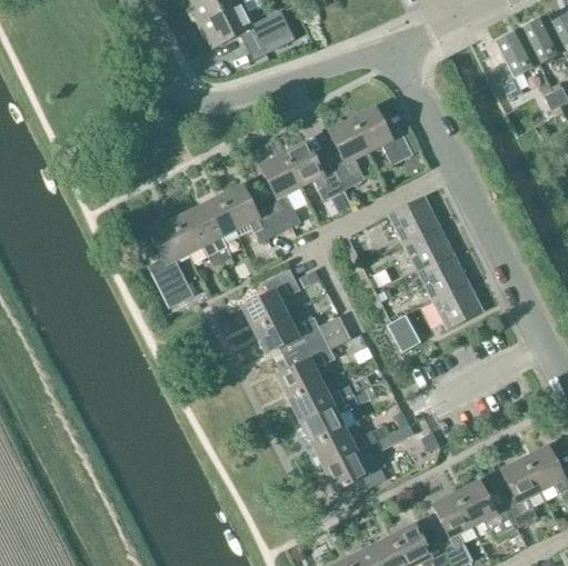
[(189,0),(191,5),(189,6),(198,21),(240,0),(189,0)]
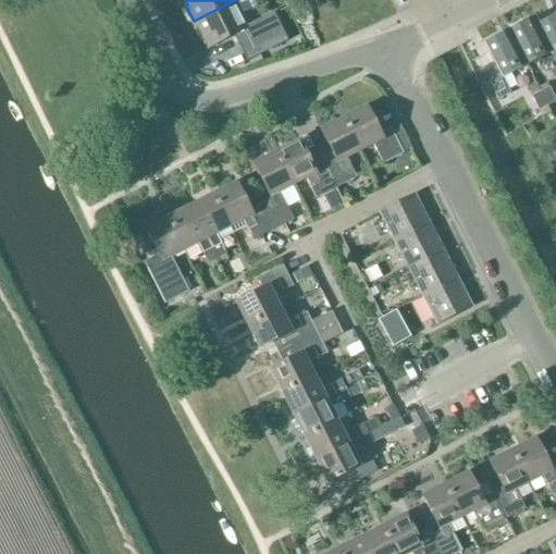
[(235,0),(194,21),(201,37),(204,36),(209,46),(234,33),(241,44),(269,29),(263,19),(248,26),(235,0)]
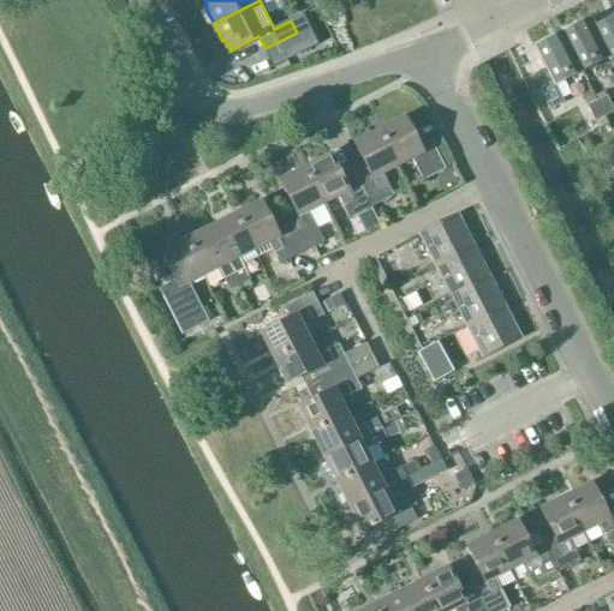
[(595,25),(610,57),(609,57),(613,63),(613,16),(595,25)]
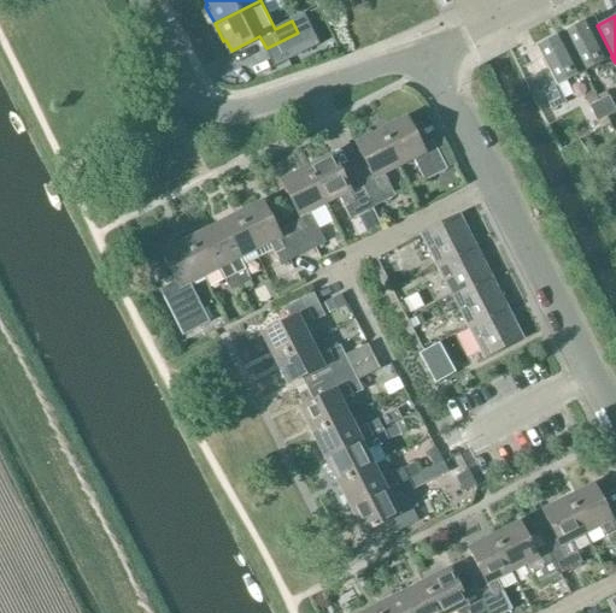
[(585,70),(611,57),(612,57),(597,25),(593,17),(565,31),(585,70)]
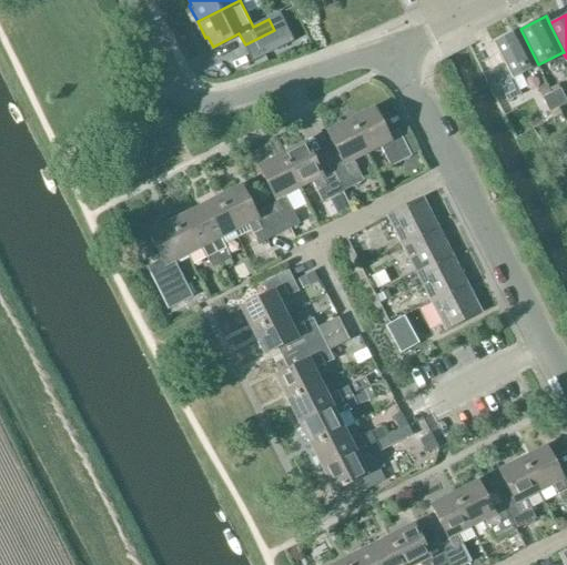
[(520,29),(495,42),(507,66),(495,72),(509,100),(522,93),(514,77),(538,64),(520,29)]
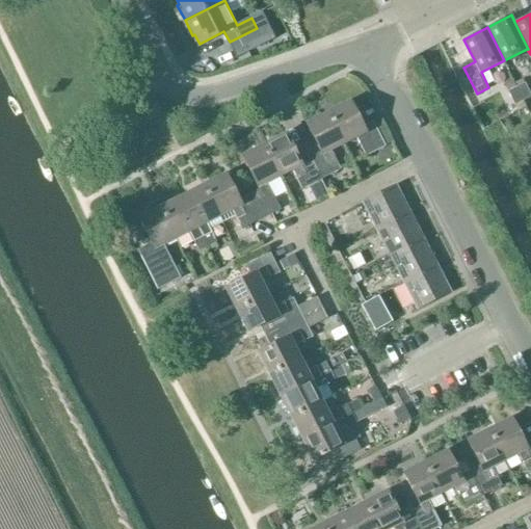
[(512,77),(504,81),(508,89),(516,85),(512,77)]
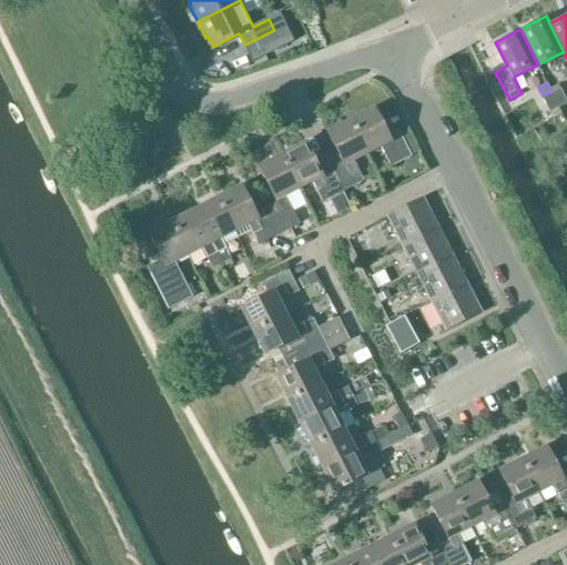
[(559,104),(566,101),(559,88),(552,91),(559,104)]
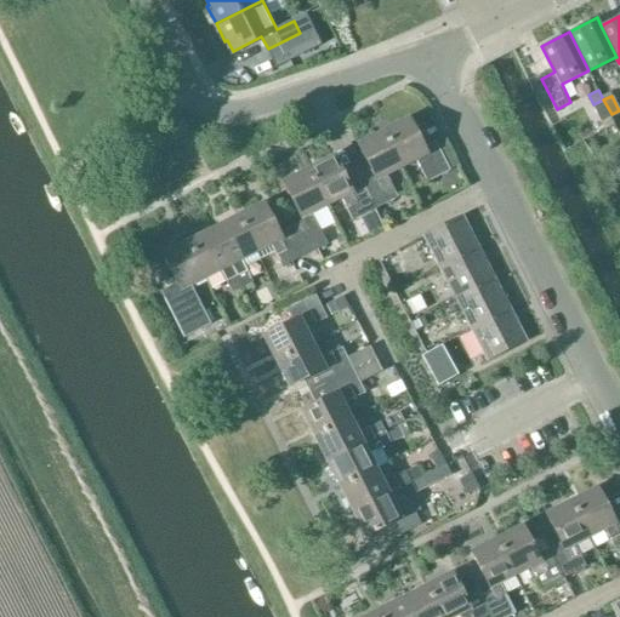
[(612,114),(603,100),(593,104),(601,119),(612,114)]
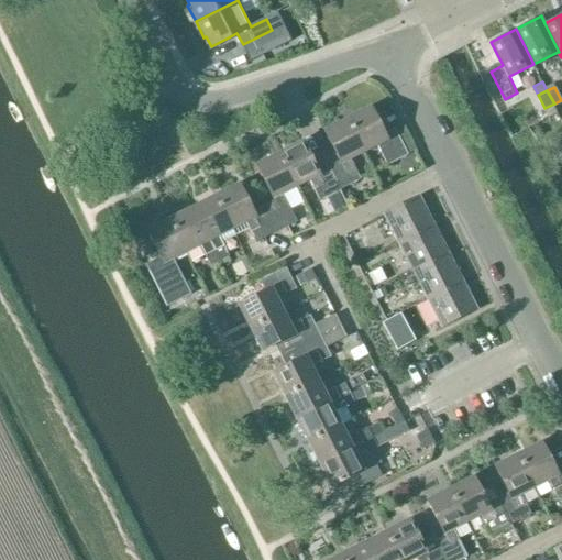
[(554,103),(544,108),(549,116),(558,111),(557,110),(554,105),(554,103)]
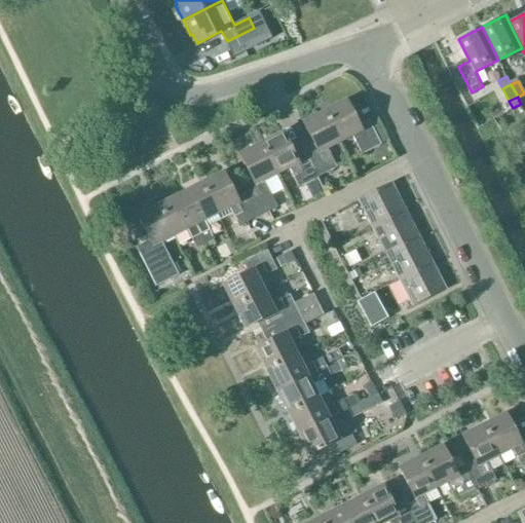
[(370,119),(360,124),(346,99),(325,110),(341,142),(354,135),(364,154),(382,144),(374,126),(370,119)]
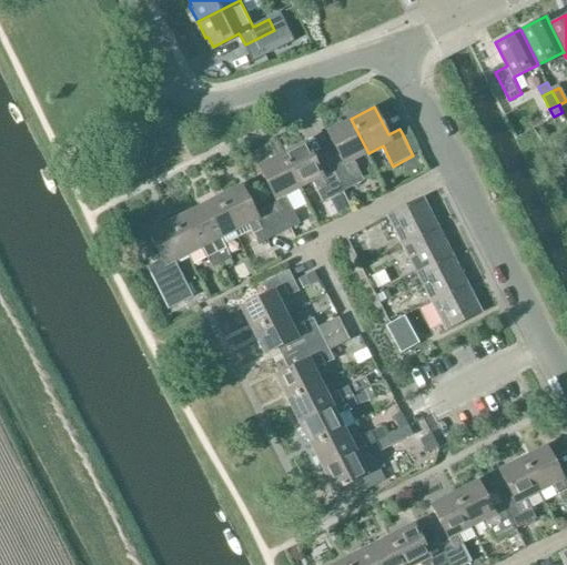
[(342,158),(331,163),(344,191),(365,180),(355,160),(368,153),(351,119),(327,131),(342,158)]
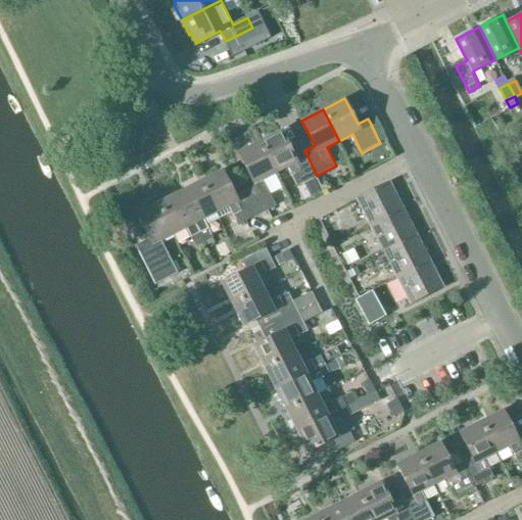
[(378,123),(372,126),(380,143),(387,140),(378,123)]
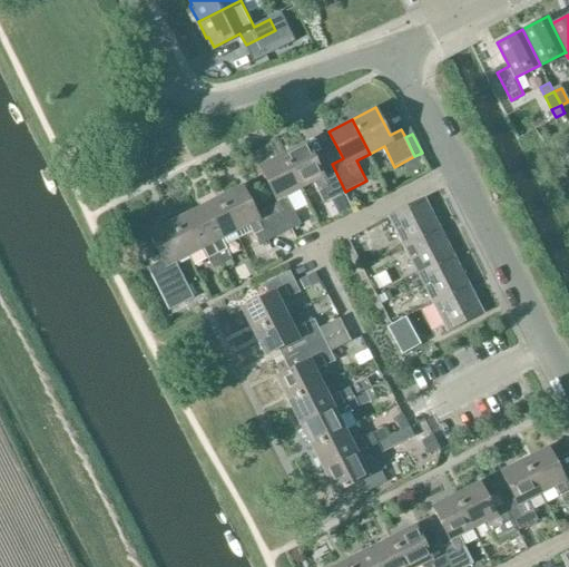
[(283,154),(301,188),(315,182),(325,202),(345,192),(332,164),(321,169),(306,143),(283,154)]
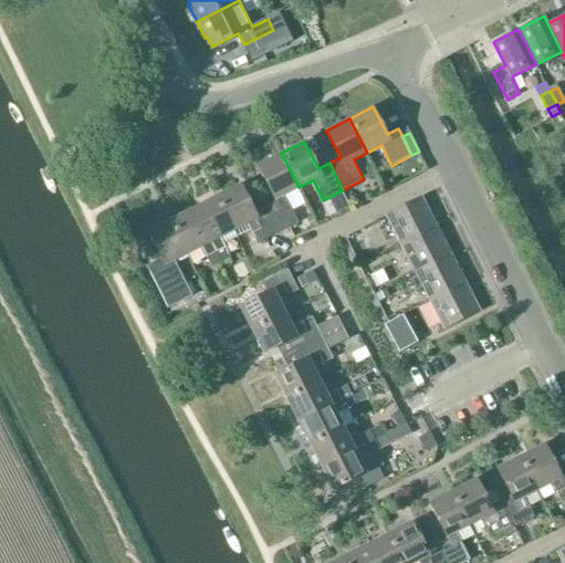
[(275,199),(264,205),(279,233),(300,222),(285,194),(299,187),(281,153),(258,165),(275,199)]
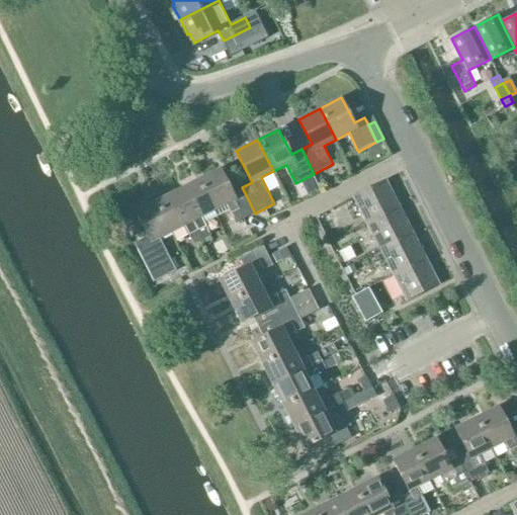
[(220,168),(198,179),(213,208),(217,215),(229,208),(237,223),(255,213),(242,187),(232,192),(220,168)]
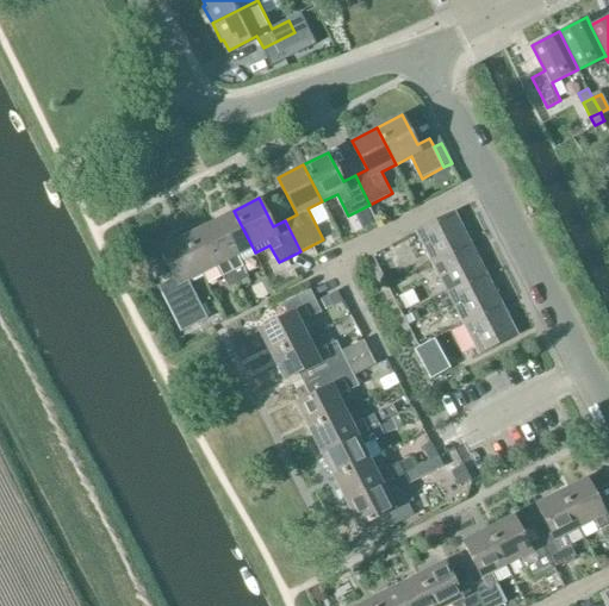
[(252,245),(234,211),(210,223),(238,281),(249,276),(241,260),(255,252),(252,245)]
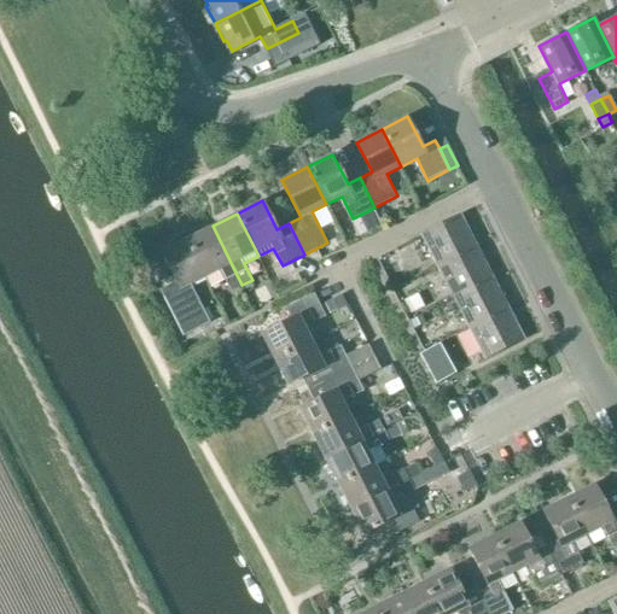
[(423,233),(438,264),(477,245),(461,214),(423,233)]
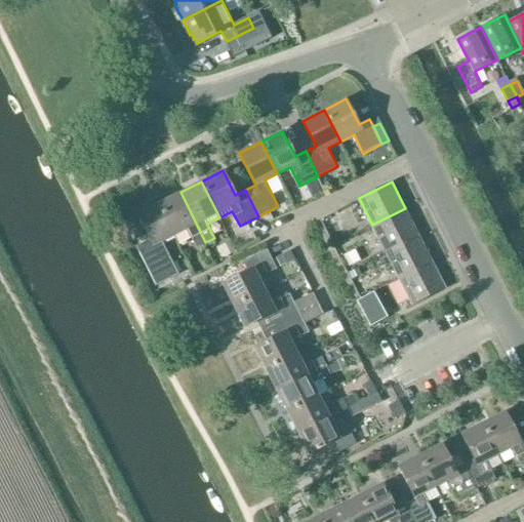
[(180,192),(159,203),(174,233),(187,227),(197,246),(205,242),(180,192)]
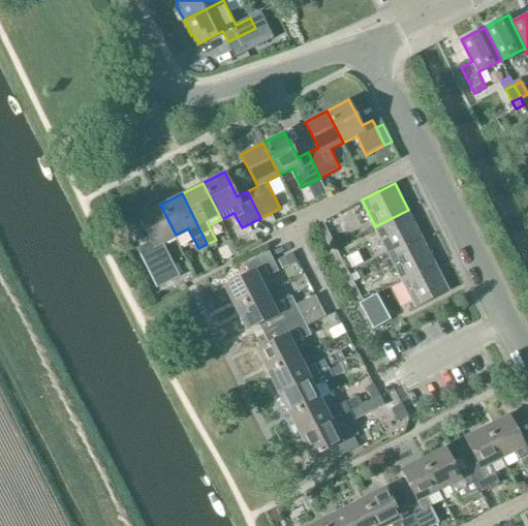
[(157,286),(180,274),(163,241),(176,235),(160,205),(138,215),(154,245),(140,252),(157,286)]
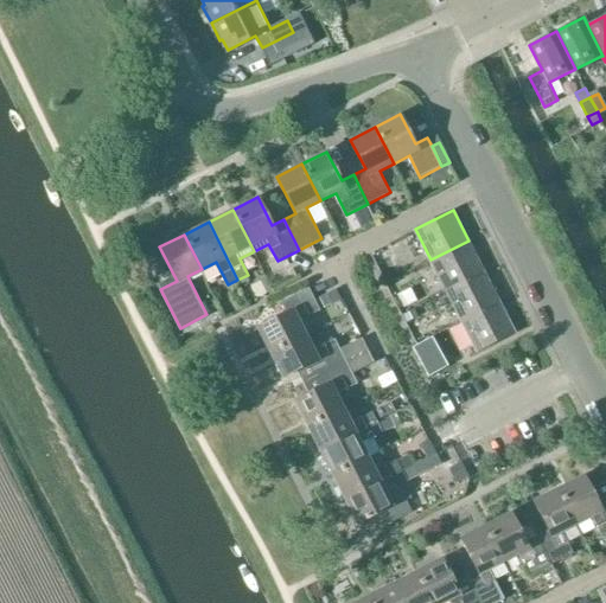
[(484,270),(469,241),(431,260),(446,289),(484,270)]
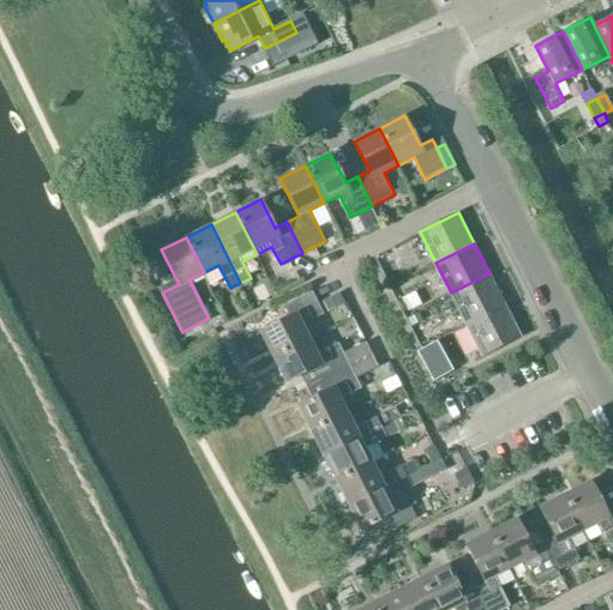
[(505,303),(490,273),(451,293),(467,324),(505,303)]
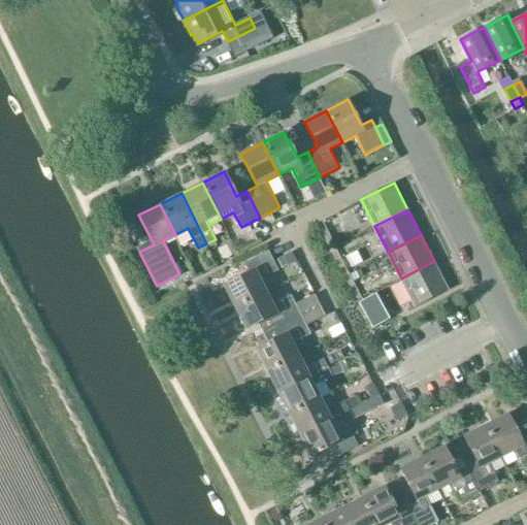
[(225,285),(235,306),(266,291),(260,279),(280,269),(269,250),(245,262),(251,271),(225,285)]
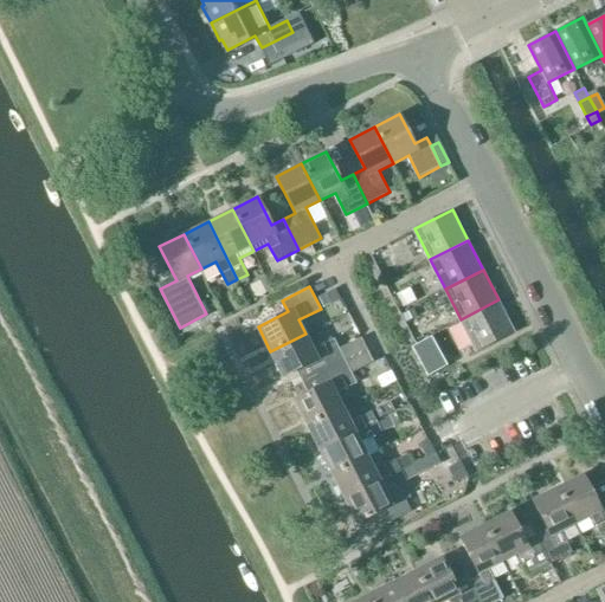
[(410,286),(397,292),(403,305),(416,299),(410,286)]
